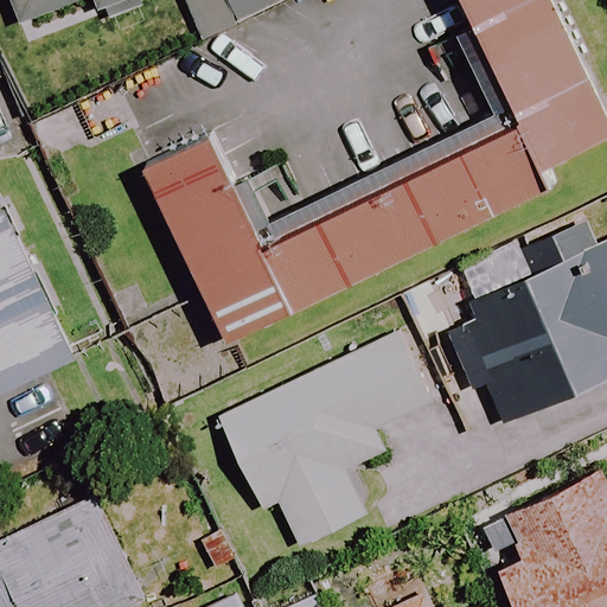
[(7,0),(16,24),(82,0),(93,0),(96,8),(117,0),(7,0)]
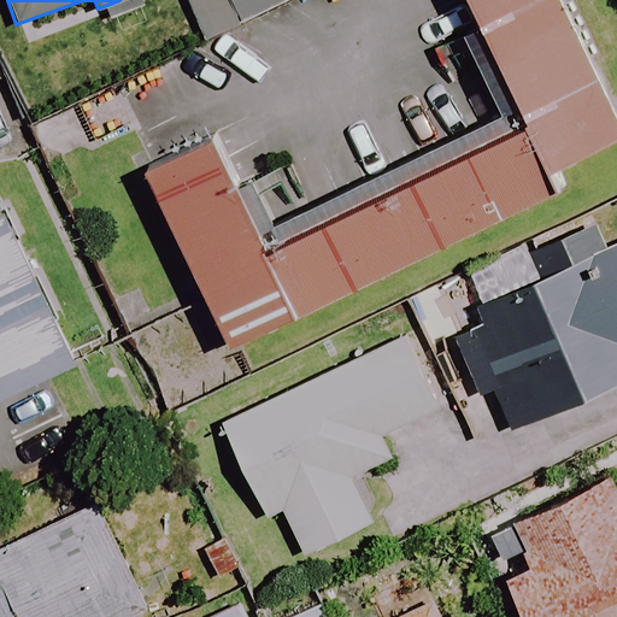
[(229,0),(239,21),(286,0),(229,0)]
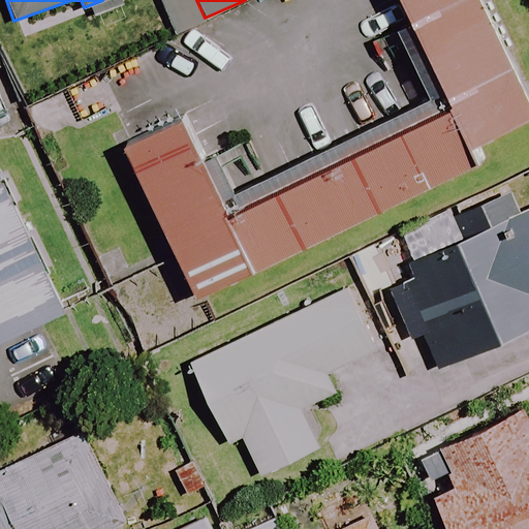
[(398,0),(447,99),(469,144),(528,114),(528,88),(485,0),(398,0)]
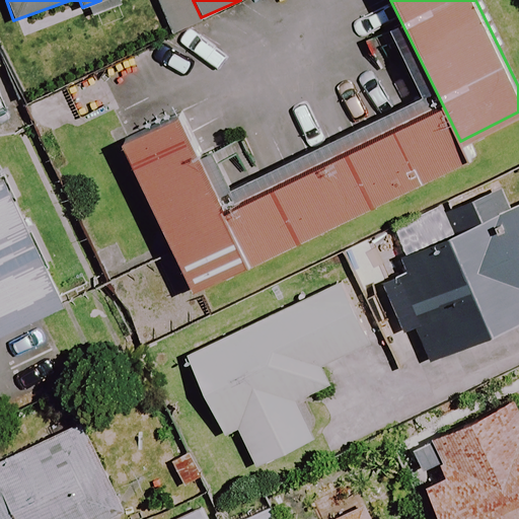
[(460,141),(439,97),(229,202),(180,104),(117,136),(194,291),(467,155),(460,141)]
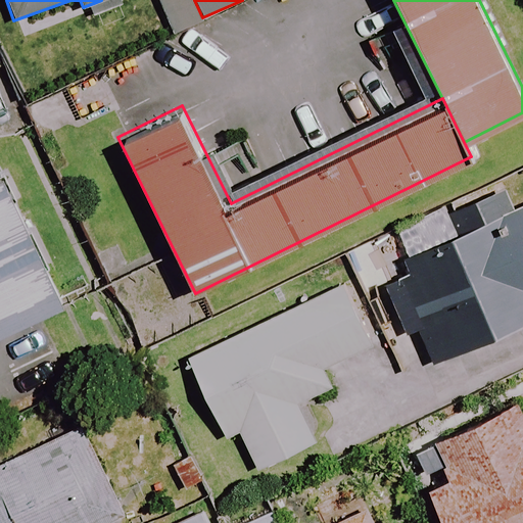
[(0,336),(64,306),(2,172),(0,173),(0,336)]
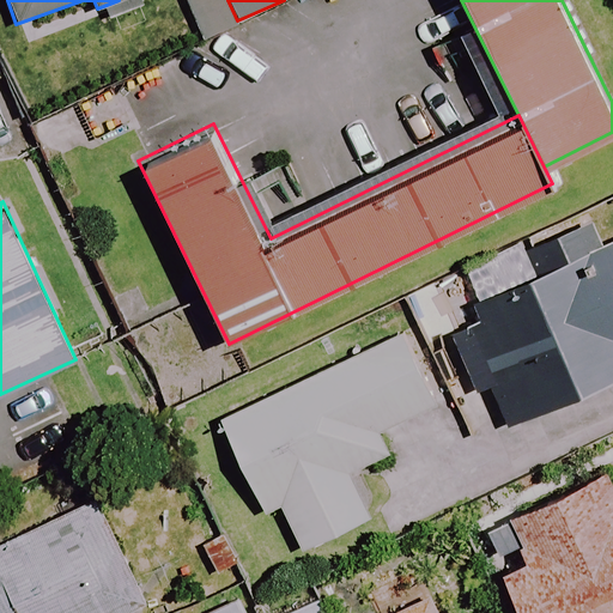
[(612,238),(593,248),(582,224),(521,252),(533,278),(471,305),(474,313),(448,323),(478,390),(487,386),(505,428),(612,380),(612,238)]
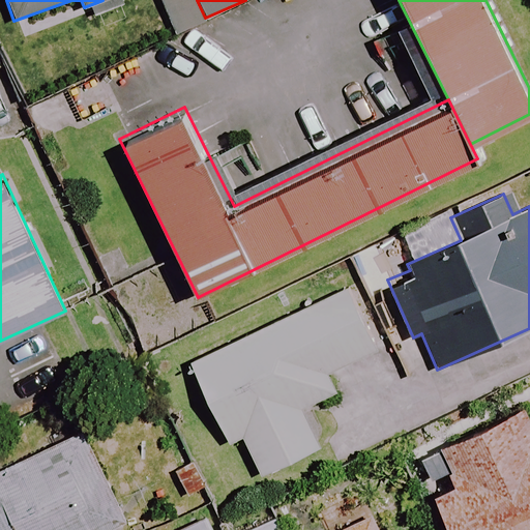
[(298,409),(334,392),(326,375),(377,351),(348,289),(190,363),(229,444),(241,438),(259,476),(317,449),(298,409)]
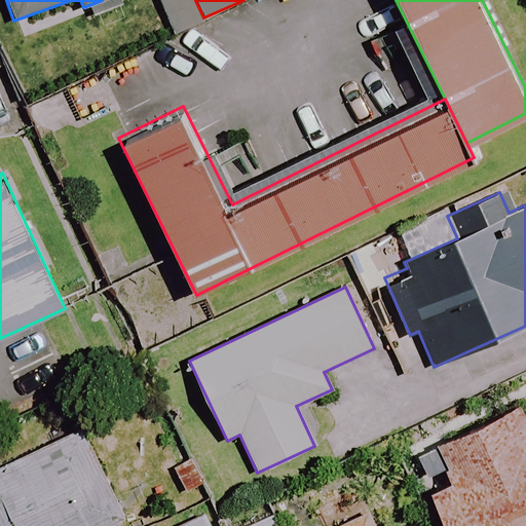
[(525,525),(525,392),(407,448),(443,525),(525,525)]
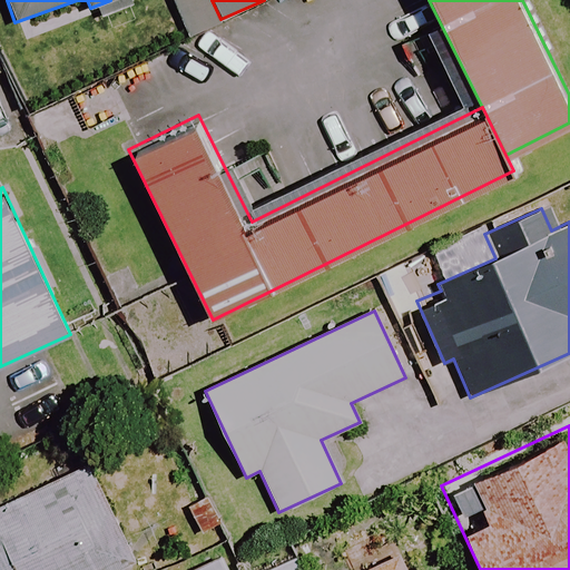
[(120,569),(135,563),(86,462),(0,502),(0,569),(120,569)]
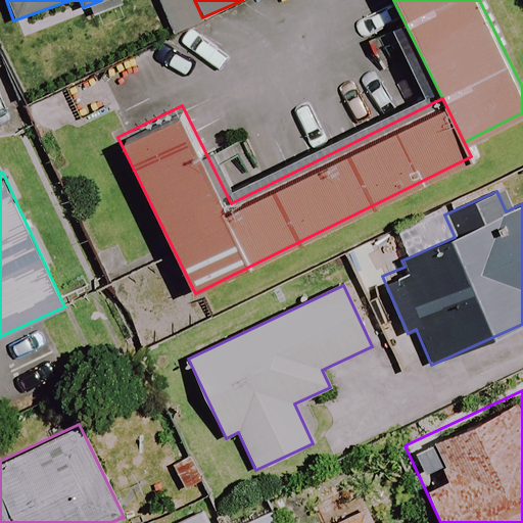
[(369,522),(351,486),(312,507),(320,522),(369,522)]
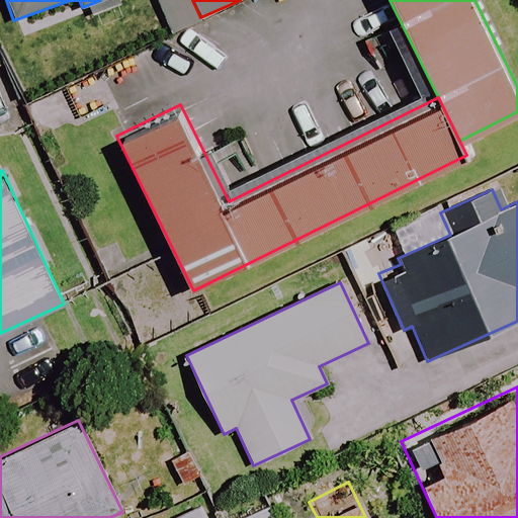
[(272,517),(267,506),(242,517),(272,517)]
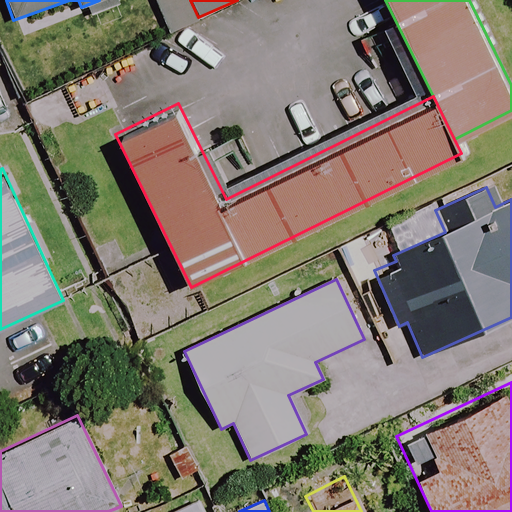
All buildings are outlined.
